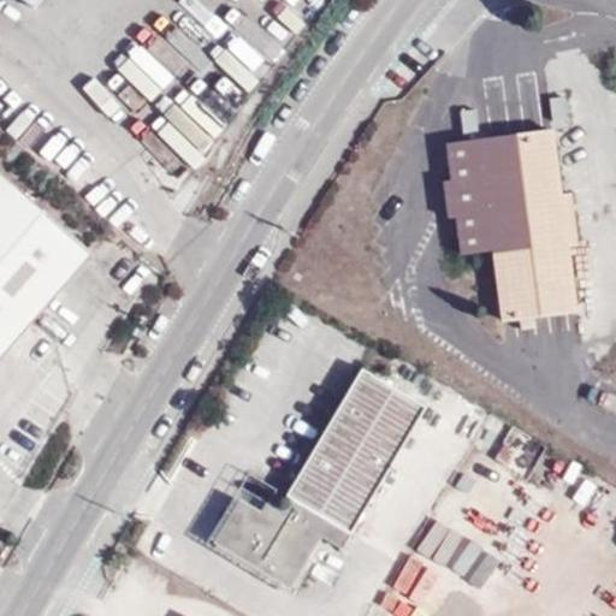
[(22,0),(33,10),(41,0),(22,0)]
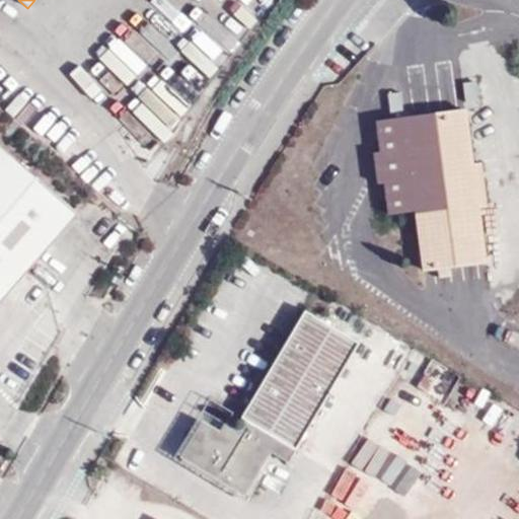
[(472,163),(465,110),(402,118),(416,212),(424,271),(486,264),(478,209),(472,163)]
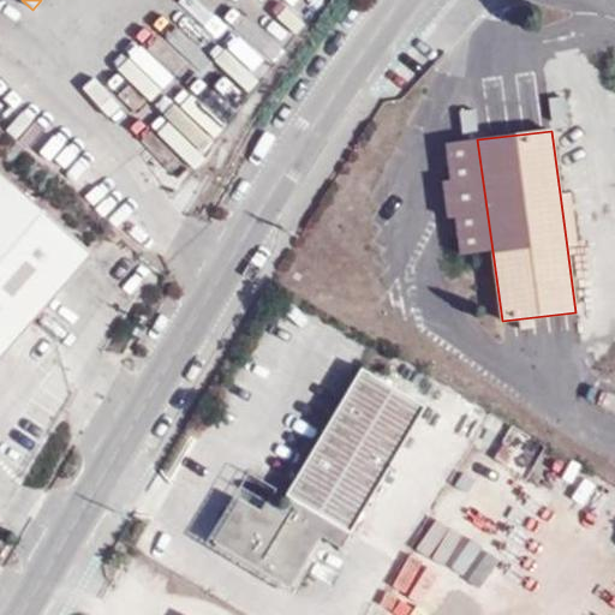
[(455,218),(460,254),(493,251),(477,139),(446,144),(451,180),(452,192),(445,193),(446,207),(455,206),(455,218)]
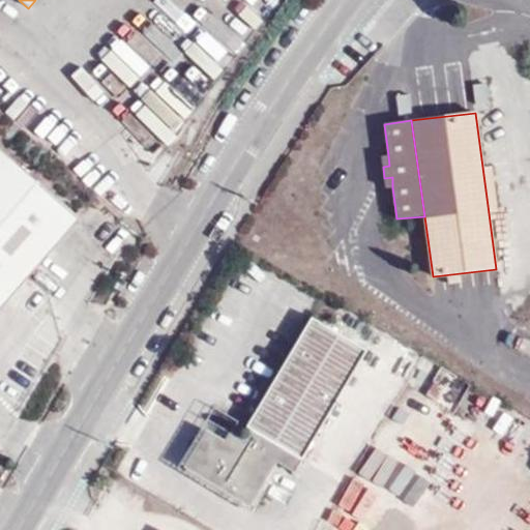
[(0,307),(79,217),(0,147),(0,307)]
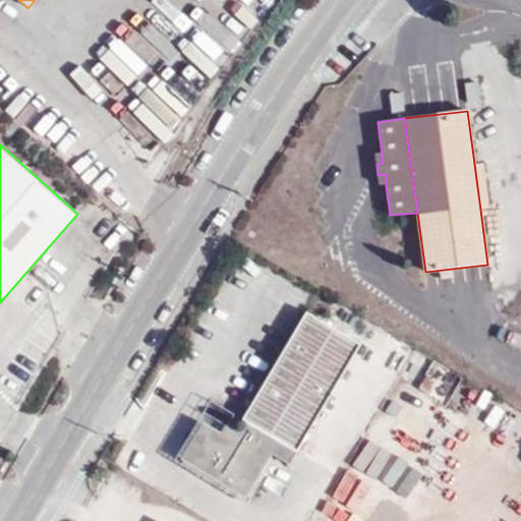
[(488,209),(483,164),(474,164),(480,210),(488,209)]
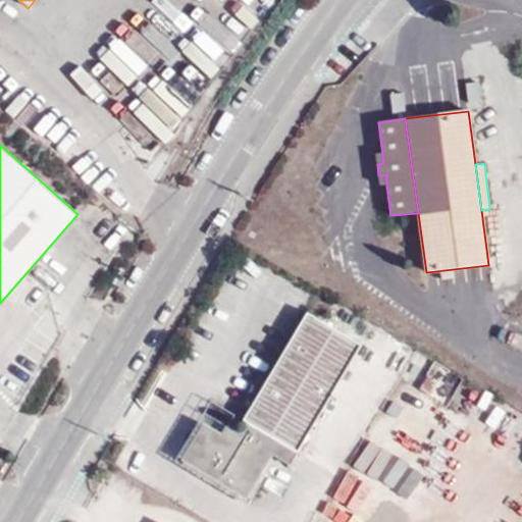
[(378,175),(379,186),(386,185),(386,174),(378,175)]
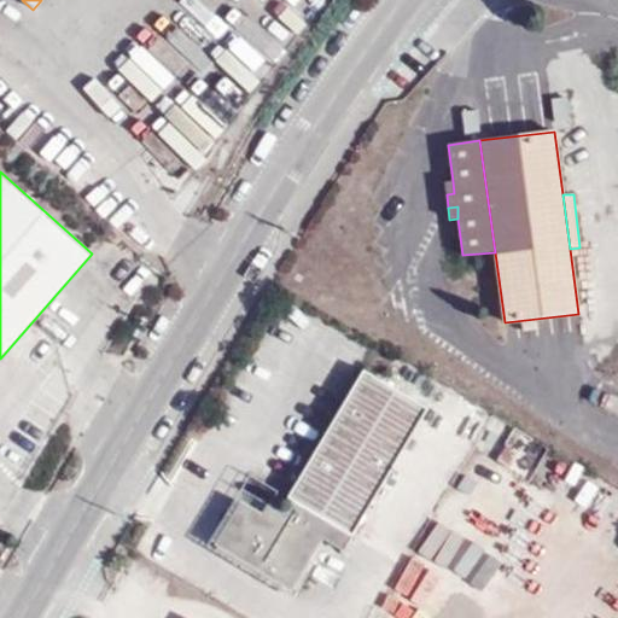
[(305,542),(320,517),(324,518),(353,536),(427,408),(365,372),(289,499),(296,503),(286,516),(269,506),(263,516),(243,503),(219,544),(291,588),(314,548),(305,542)]
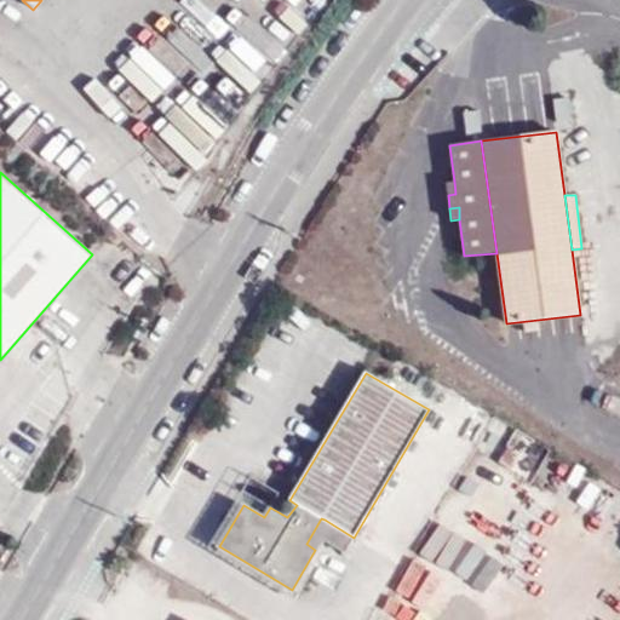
[(590,481),(581,494),(604,509),(613,495),(590,481)]
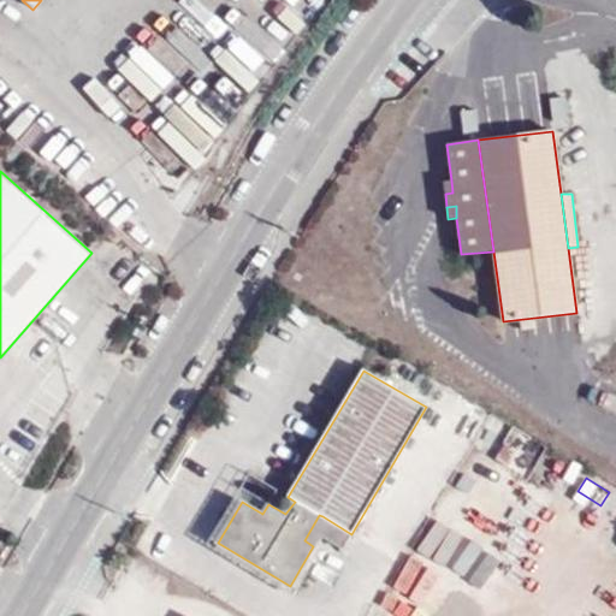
[(347,549),(354,535),(351,534),(323,516),(315,529),(347,549)]
